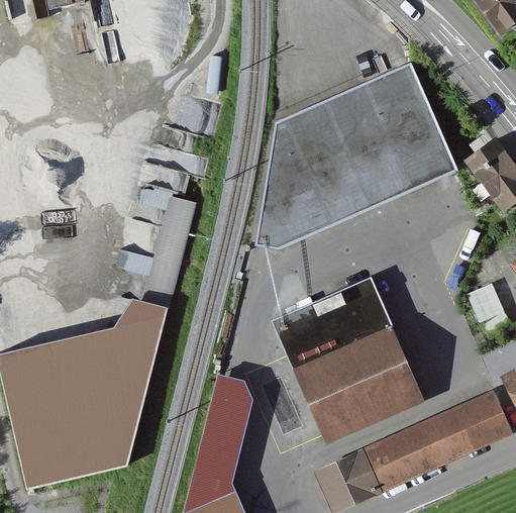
[(9,0),(14,17),(54,7),(52,0),(9,0)]
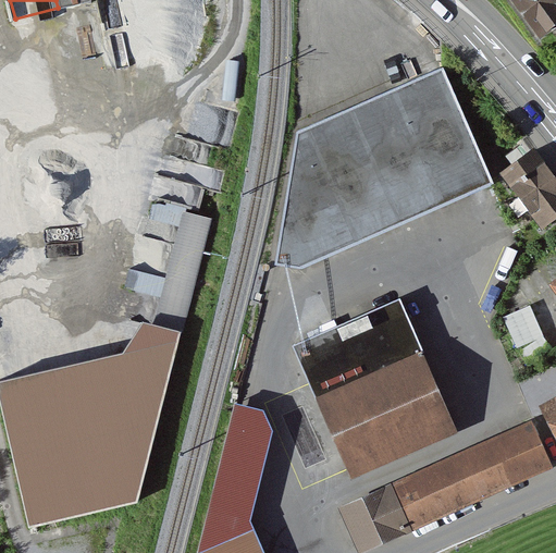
[(517,0),(541,32),(555,20),(555,0),(517,0)]
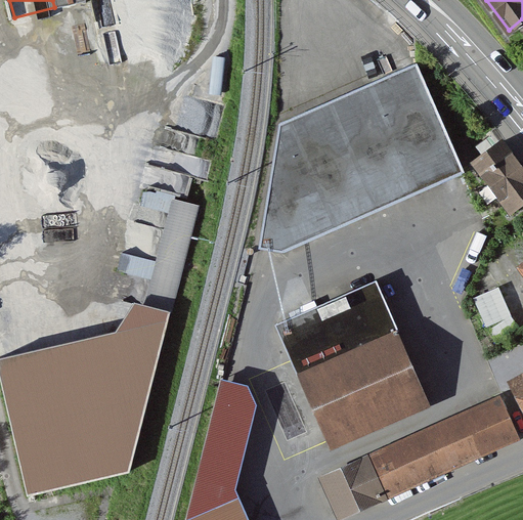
[(259,246),(281,250),(463,170),(417,63),(278,121),(259,246)]
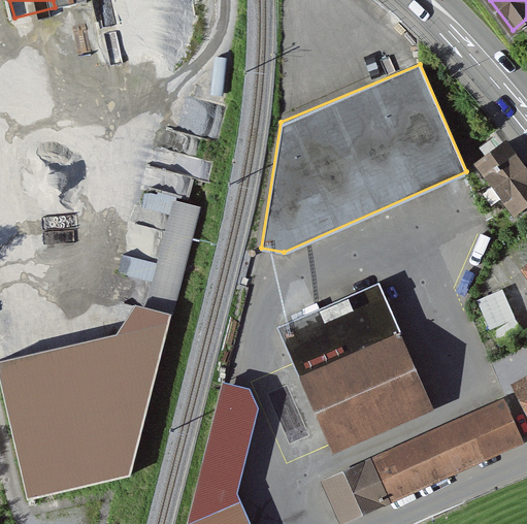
[(513,216),(526,205),(526,167),(504,138),(472,163),(513,216)]
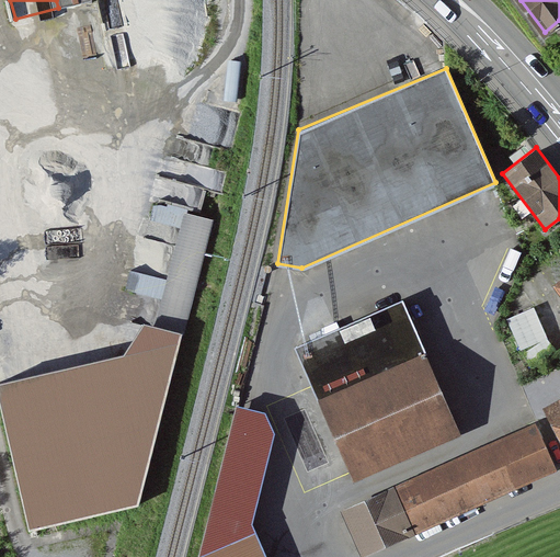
[(409,299),(305,345),(362,474),(467,428),(409,299)]
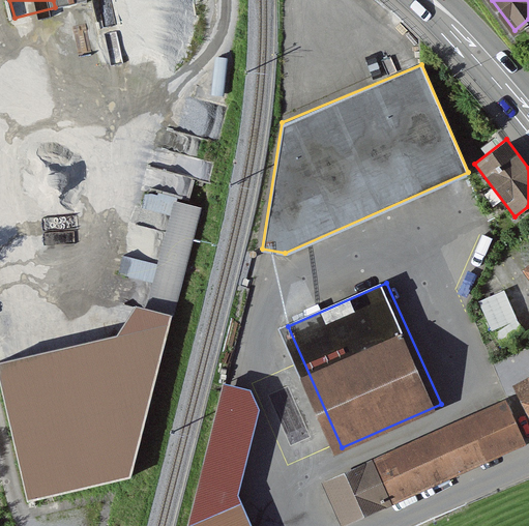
[(482,297),(503,338),(527,325),(506,285),(482,297)]
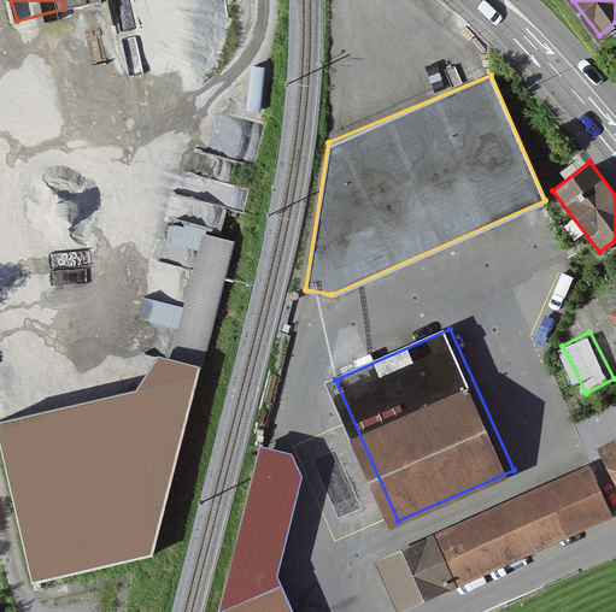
[(157,553),(198,366),(162,354),(138,389),(0,421),(31,582),(157,553)]
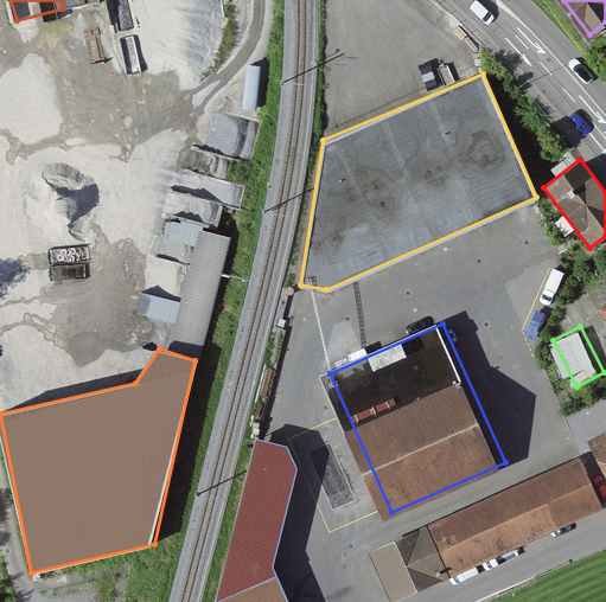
[(218,601),(292,601),(279,568),(300,461),(293,444),(252,436),(218,601)]
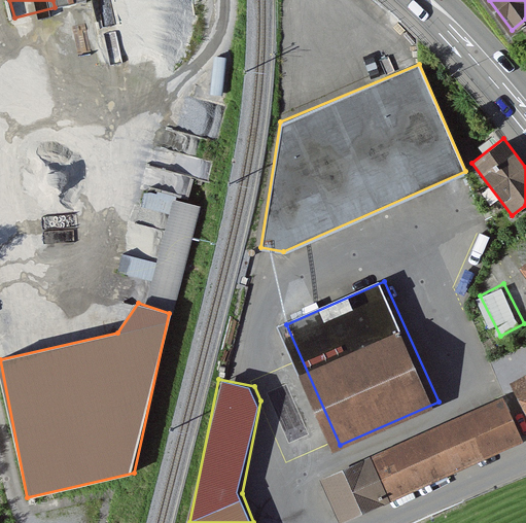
[(525,431),(507,392),(329,475),(350,519),(525,437),(525,431)]
